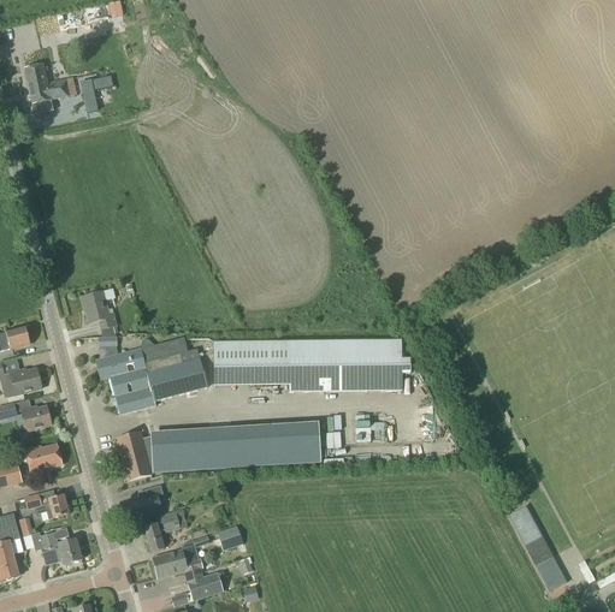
[(47,81),(43,64),(25,67),(33,102),(35,113),(54,110),(53,106),(61,104),(60,97),(71,95),(71,93),(77,90),(76,77),(67,78),(67,77),(47,81)]
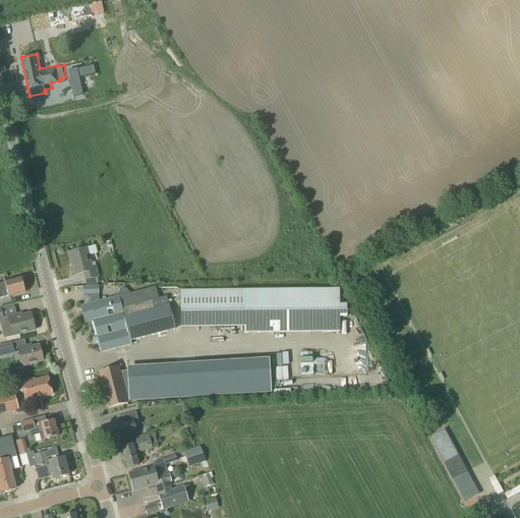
[(96,71),(94,62),(65,68),(70,94),(80,92),(76,75),(96,71)]
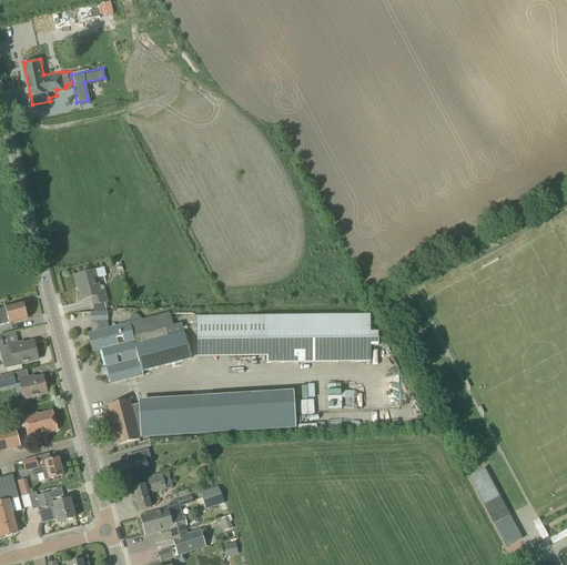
[(101,288),(95,268),(74,273),(78,289),(80,288),(82,298),(91,295),(93,303),(109,300),(105,288),(101,288)]
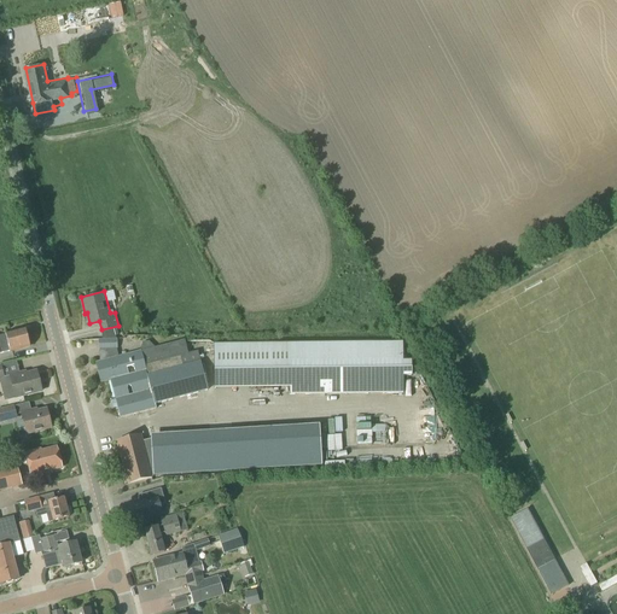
[(0,333),(0,350),(11,349),(30,344),(27,327),(6,332),(0,333)]
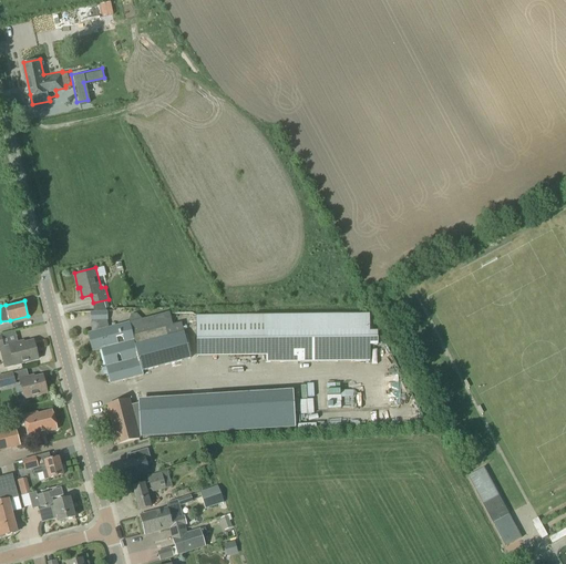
[(92,330),(89,331),(93,349),(102,347),(106,365),(109,373),(111,381),(144,372),(143,369),(192,357),(182,320),(173,322),(170,309),(143,317),(137,310),(132,313),(130,320),(110,326),(92,330)]
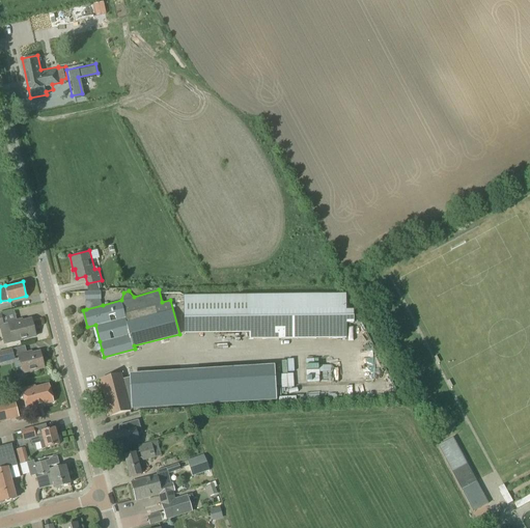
[(85,298),(101,298),(102,298),(102,289),(85,289),(85,298)]
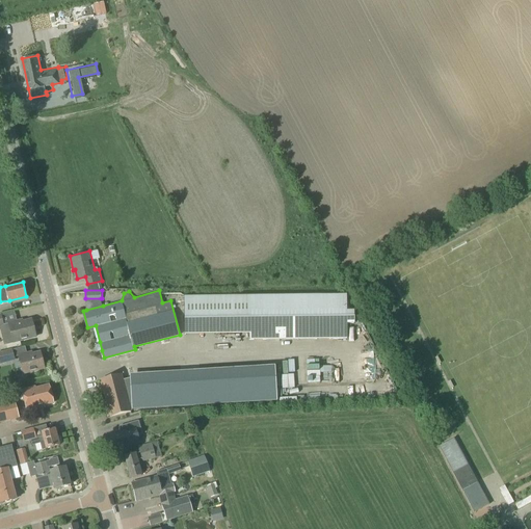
[(185,294),(185,333),(250,332),(250,338),(348,337),(347,322),(354,322),(354,309),(347,309),(347,292),(185,294)]
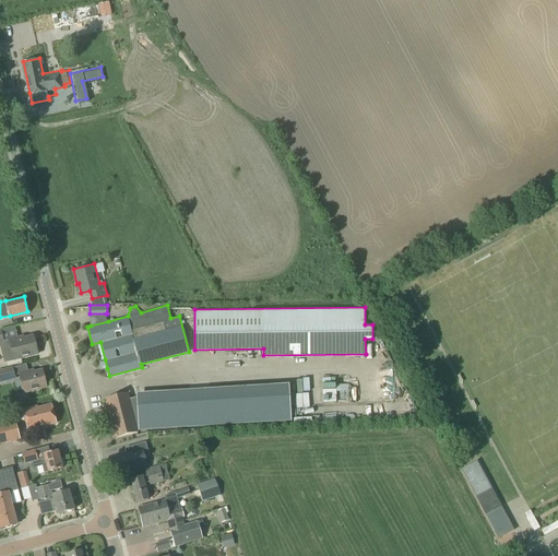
[(2,328),(0,328),(0,341),(0,342),(4,361),(15,357),(38,352),(34,333),(21,336),(21,335),(16,336),(10,338),(4,339),(2,329),(2,328)]
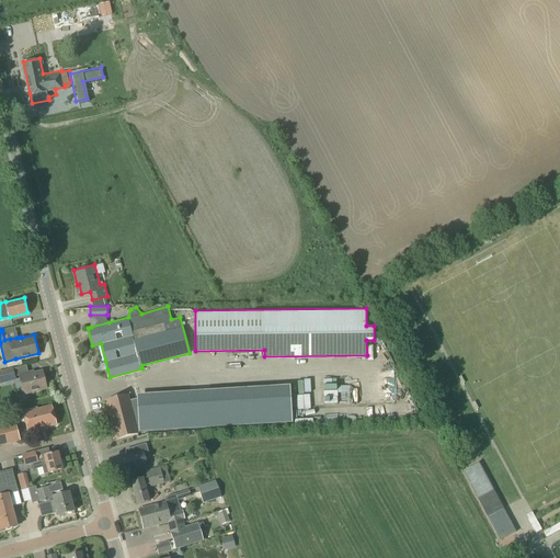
[(391,365),(392,398),(402,397),(400,365),(391,365)]
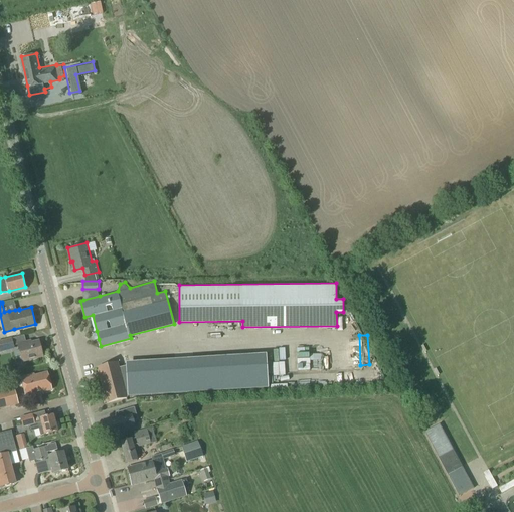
[(15,347),(12,336),(0,338),(0,349),(0,350),(15,347)]
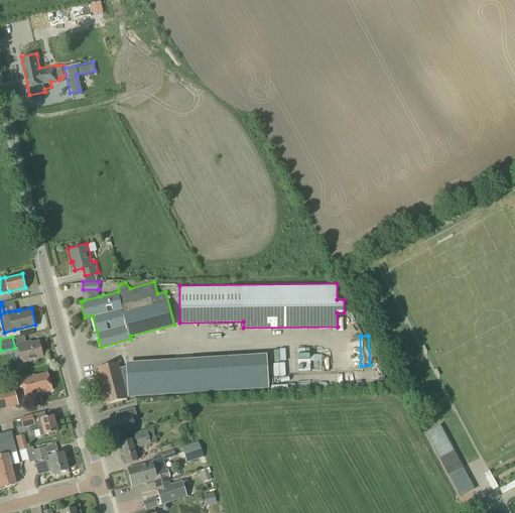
[(43,356),(39,340),(28,342),(28,340),(19,343),(23,361),(43,356)]
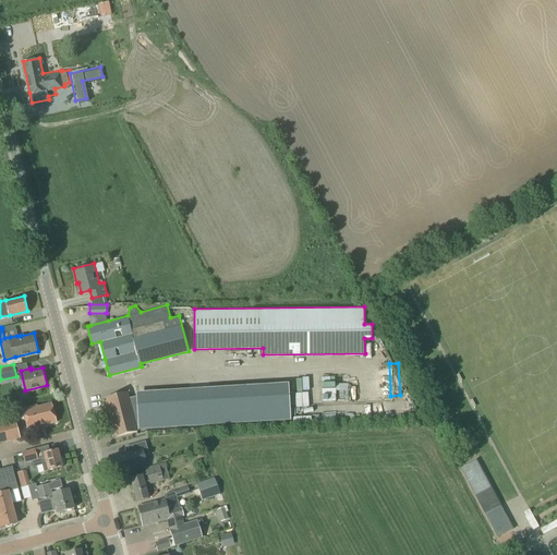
[(137,430),(128,391),(106,397),(117,435),(137,430)]
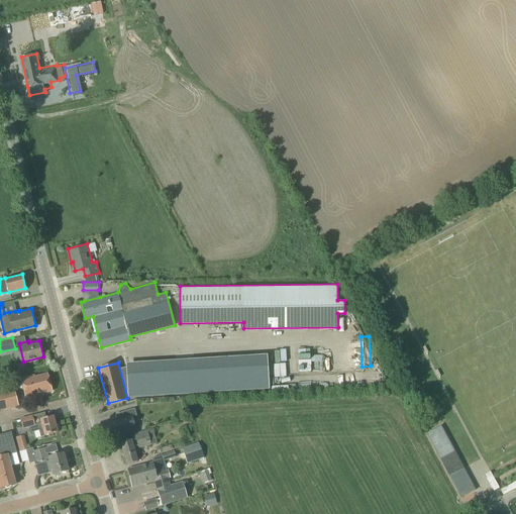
[(53,389),(48,372),(34,375),(34,374),(21,377),(27,398),(37,396),(36,393),(53,389)]
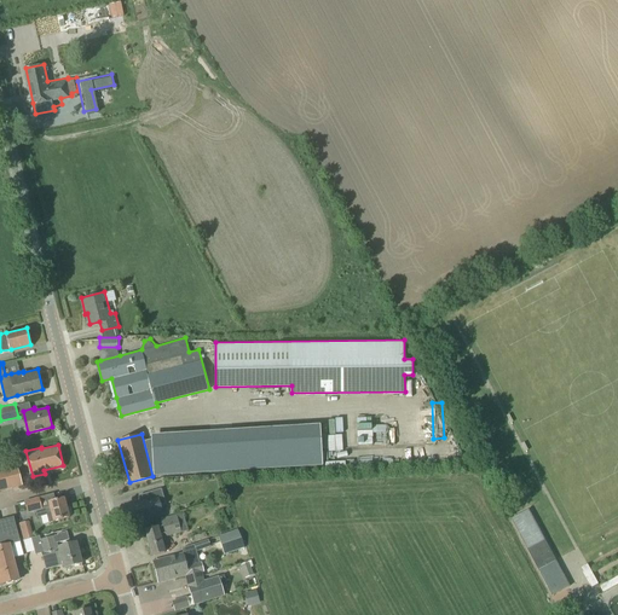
[(200,454),(201,464),(212,462),(209,452),(200,454)]
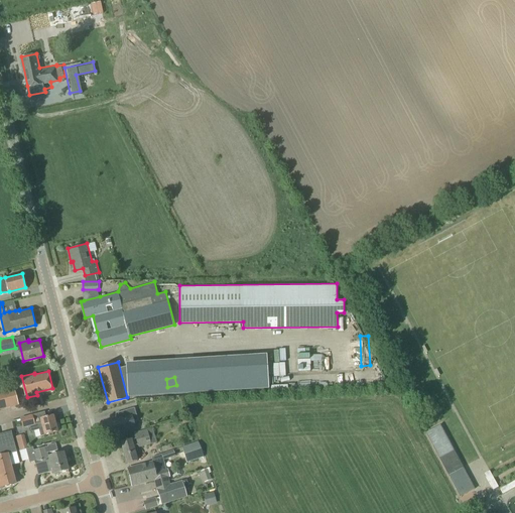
[(0,408),(19,403),(15,387),(0,391),(0,408)]
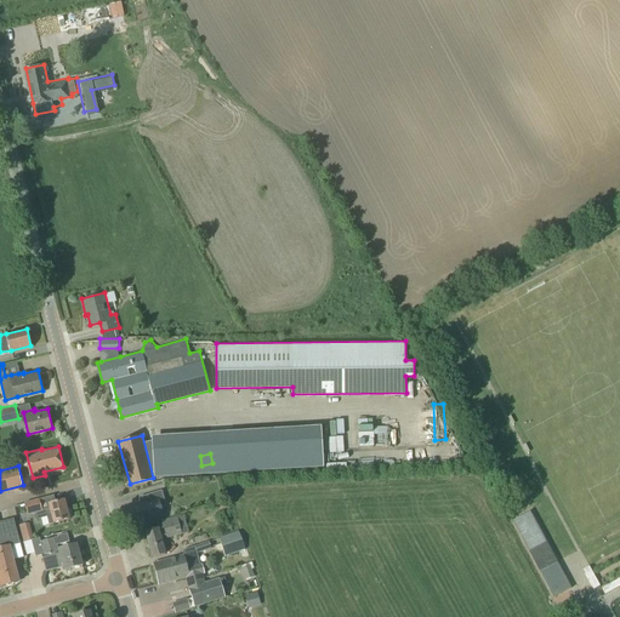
[(43,496),(26,501),(26,502),(28,510),(28,513),(43,509),(44,515),(47,514),(50,523),(55,521),(55,520),(70,516),(69,515),(73,513),(72,507),(67,507),(64,498),(56,501),(50,502),(45,503),(43,496)]
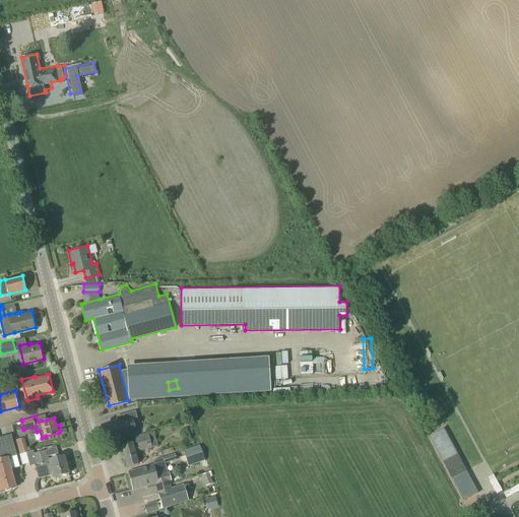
[(137,430),(133,416),(108,425),(112,437),(137,430)]
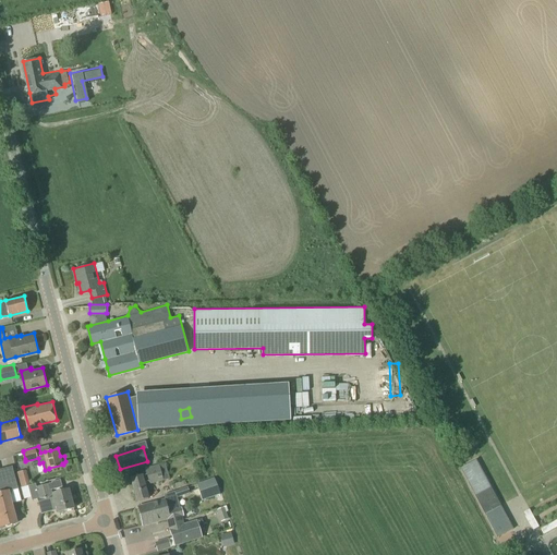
[(497,535),(499,534),(513,527),(476,458),(465,463),(460,467),(497,535)]
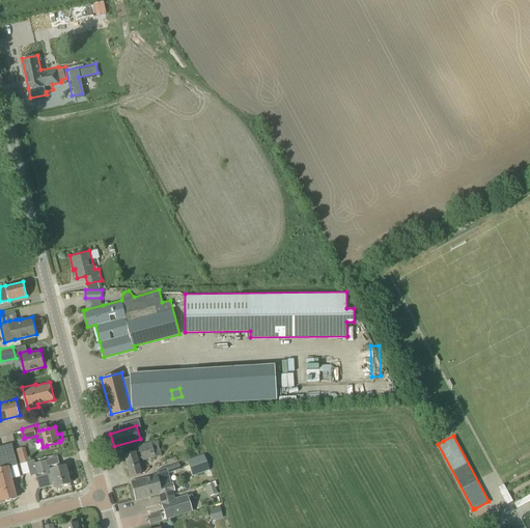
[(131,475),(142,472),(139,460),(157,455),(156,454),(162,453),(158,438),(138,443),(139,449),(136,450),(124,453),(131,475)]
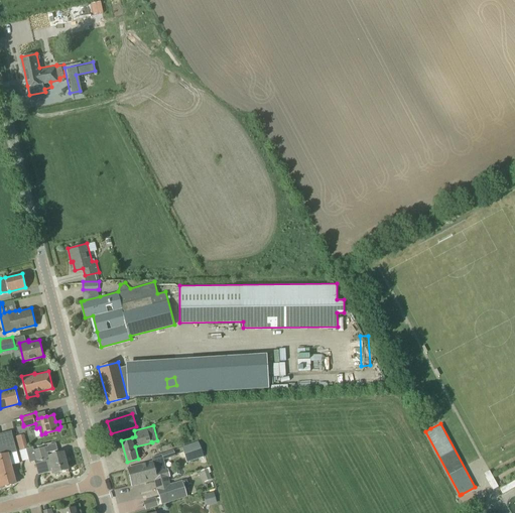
[(0,431),(0,486),(3,486),(14,483),(6,453),(17,450),(12,429),(0,431)]
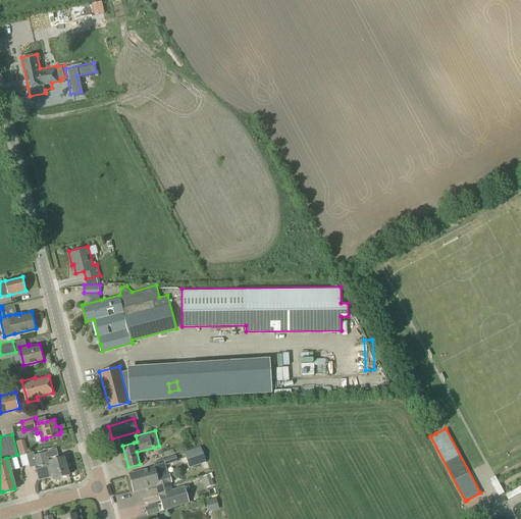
[(207,460),(201,446),(201,445),(185,451),(190,466),(195,464),(198,475),(211,471),(207,460)]
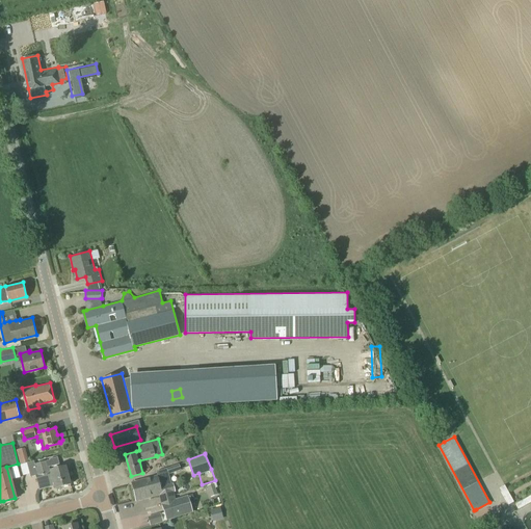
[(60,463),(58,455),(50,457),(50,458),(35,461),(34,459),(27,460),(31,475),(36,474),(41,487),(55,484),(55,486),(71,482),(67,465),(51,469),(50,465),(60,463)]
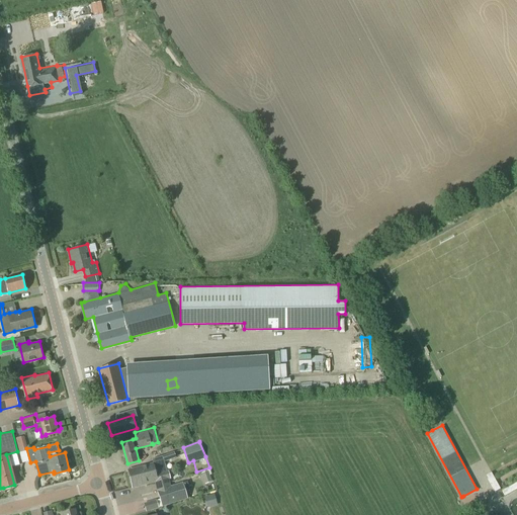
[(162,451),(174,447),(172,443),(161,447),(162,451)]
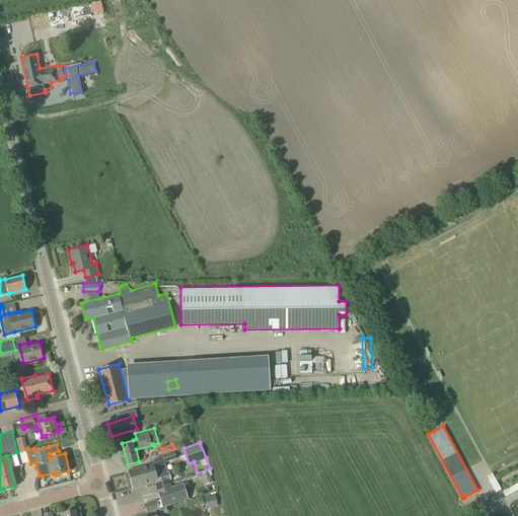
[(166,461),(177,457),(175,451),(163,455),(166,461)]
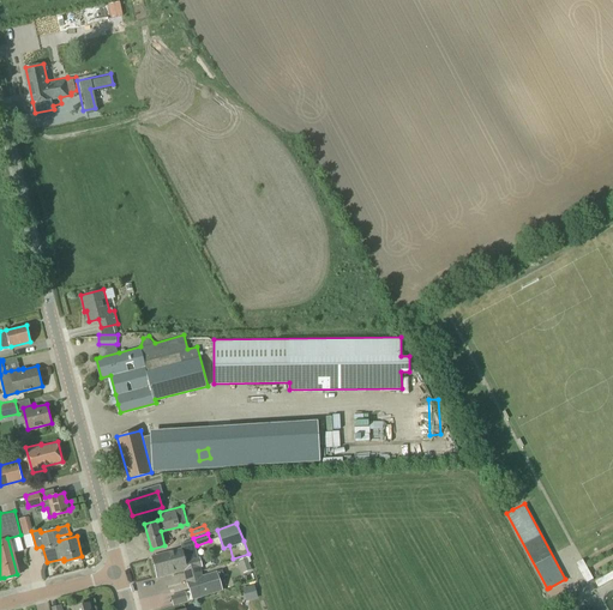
[(187,579),(203,574),(200,566),(203,566),(200,555),(198,556),(194,544),(152,556),(158,575),(184,567),(187,579)]
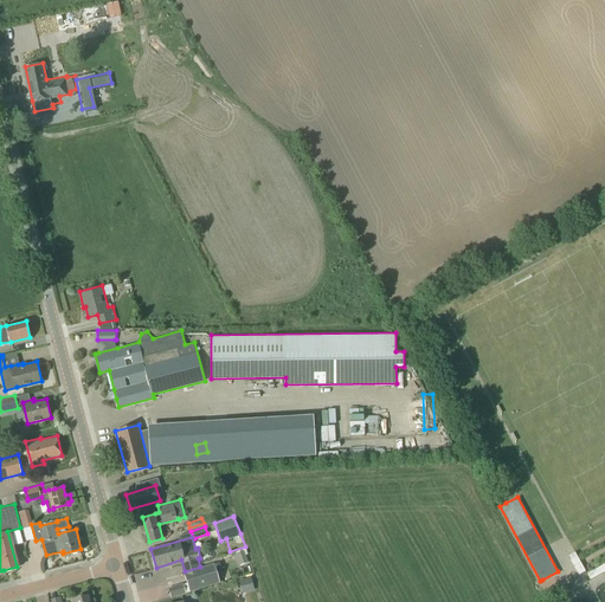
[(200,567),(185,571),(191,589),(220,581),(218,573),(223,570),(220,561),(214,563),(200,567)]
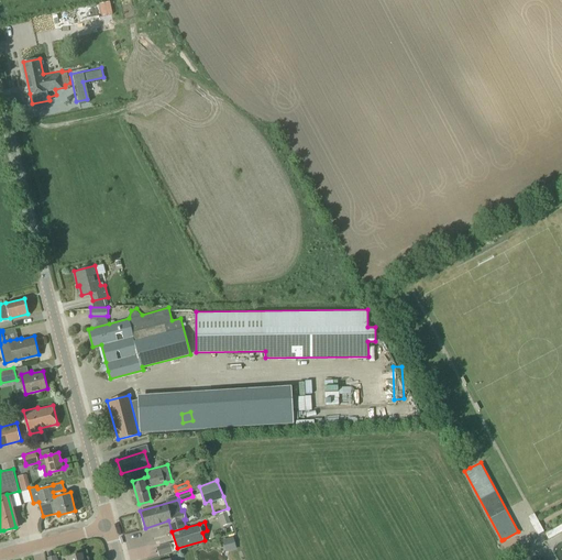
[(238,535),(227,539),(231,549),(241,545),(238,535)]
